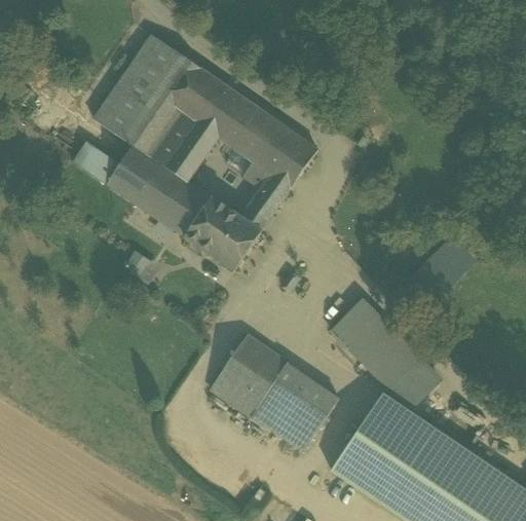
[(196,119),(222,81),(151,32),(94,116),(133,143),(188,179),(219,135),(196,119)]
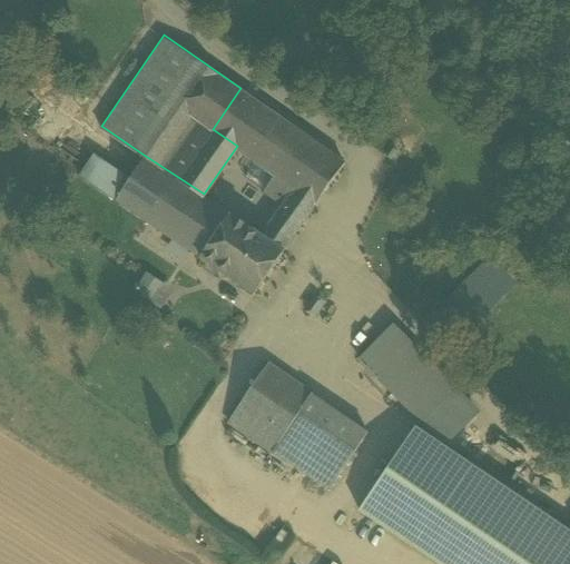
[(344,160),(241,88),(213,129),(237,146),(275,172),(295,187),(315,201),(344,160)]
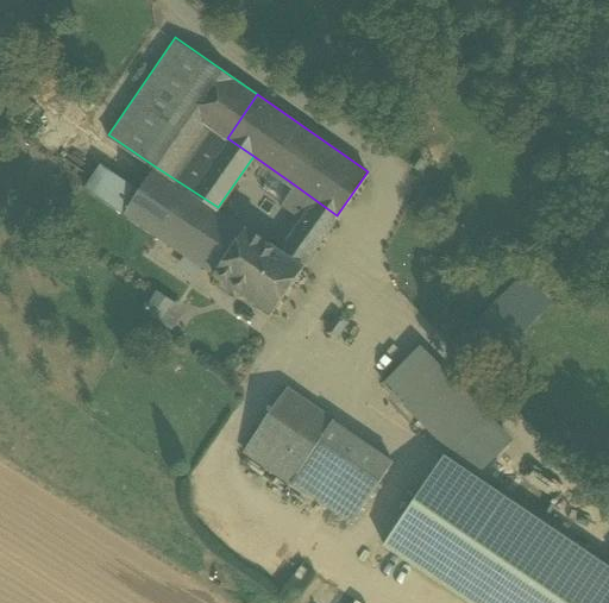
[(125,211),(140,187),(100,161),(85,184),(125,211)]
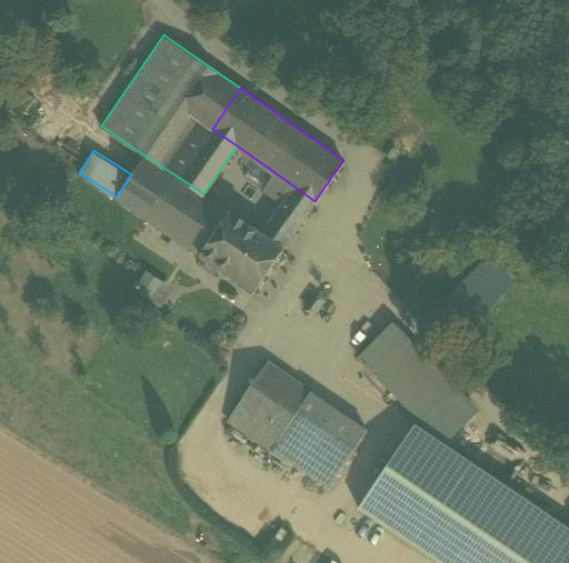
[(200,254),(230,211),(203,193),(143,154),(131,174),(117,197),(200,254)]
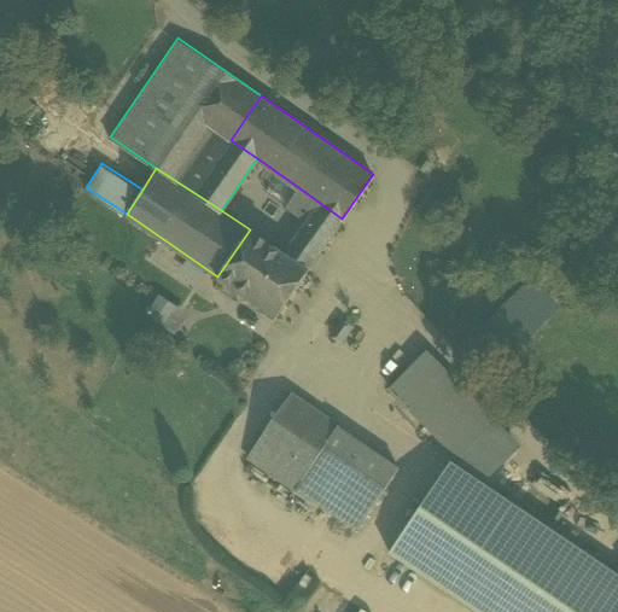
[(320,203),(298,187),(289,204),(309,219),(320,203)]
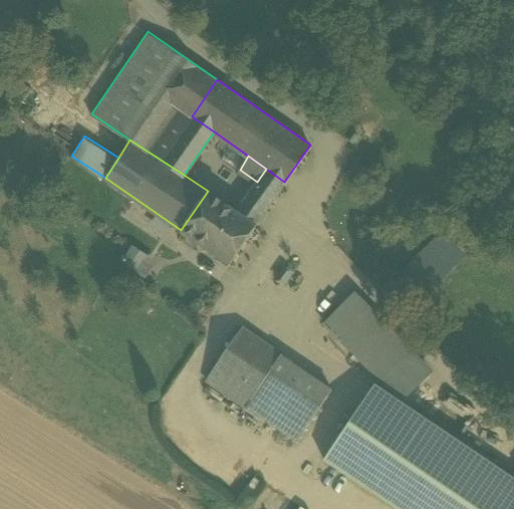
[(237,211),(256,223),(284,182),(266,169),(257,182),(237,211)]
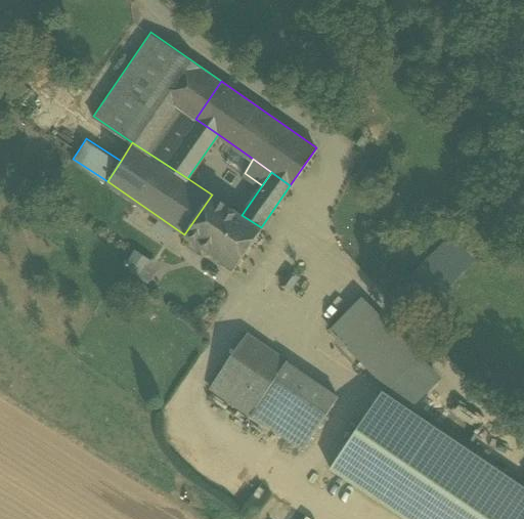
[(242,215),(212,195),(184,234),(233,267),(261,227),(242,215)]
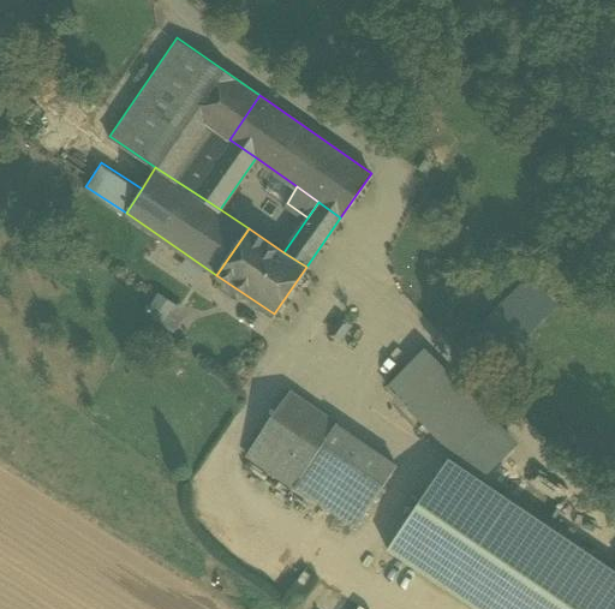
[(541,268),(483,316),(499,333),(555,286),(541,268)]
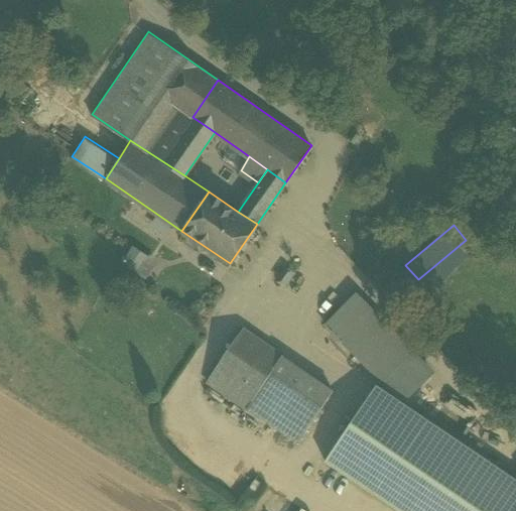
[(124,269),(138,278),(150,259),(138,250),(124,269)]
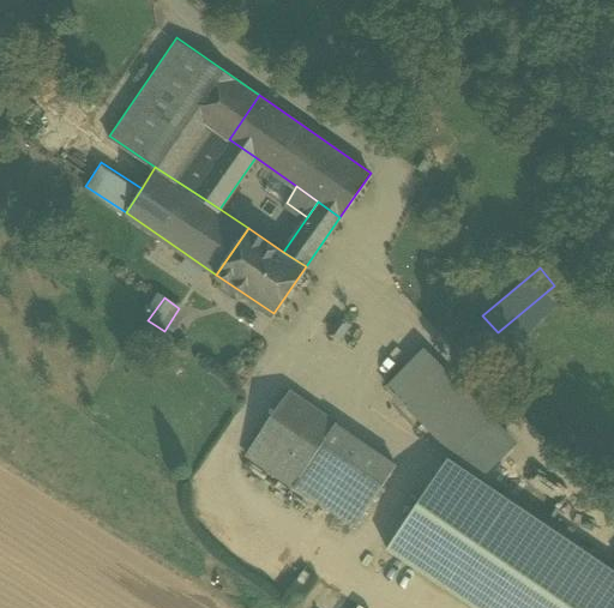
[(455,452),(475,471),(511,434),(423,345),(386,384),(455,452)]
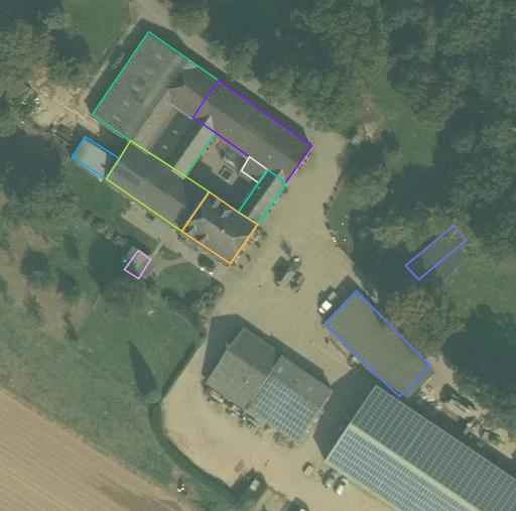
[(333,389),(242,328),(207,379),(297,440),(333,389)]
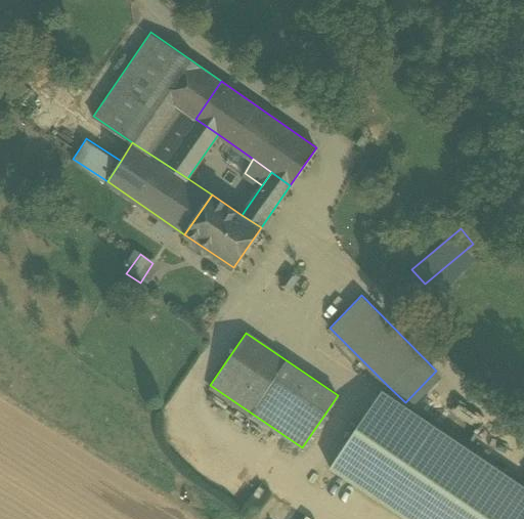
[(523,518),(523,486),(382,390),(330,467),(406,518),(523,518)]
